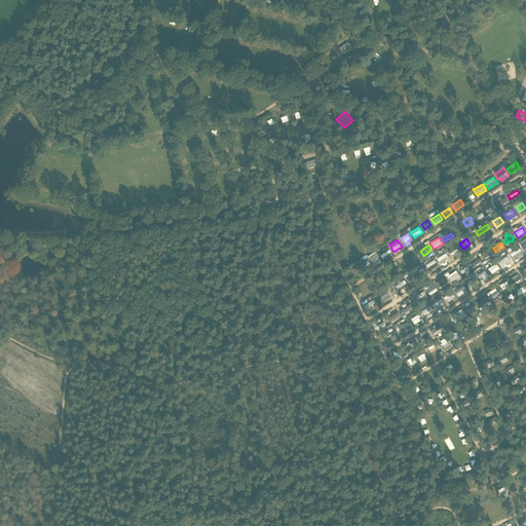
[(378,253),(381,259),(391,252),(387,246),(378,253)]
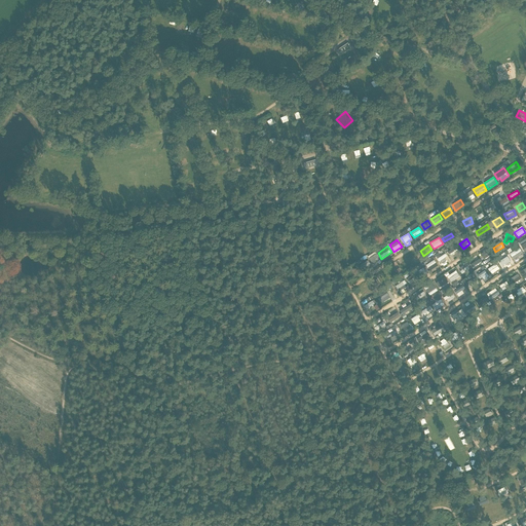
[(451,257),(459,252),(456,247),(448,252),(451,257)]
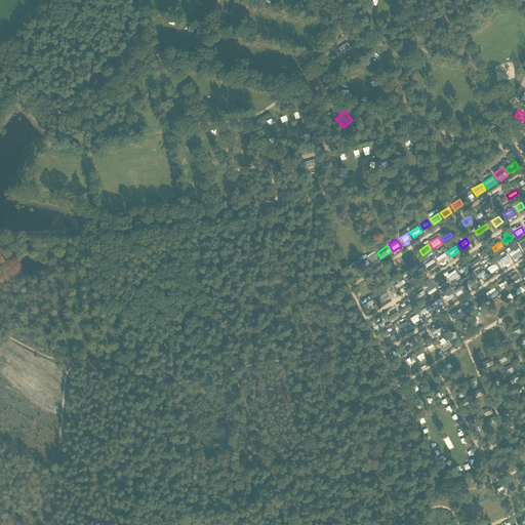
[(518,247),(509,253),(513,259),(519,255),(517,252),(520,250),(518,247)]
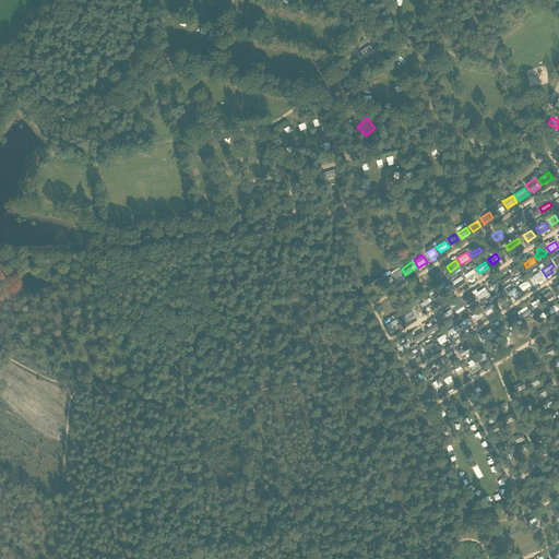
[(508,269),(513,276),(522,270),(518,264),(514,268),(512,265),(508,269)]
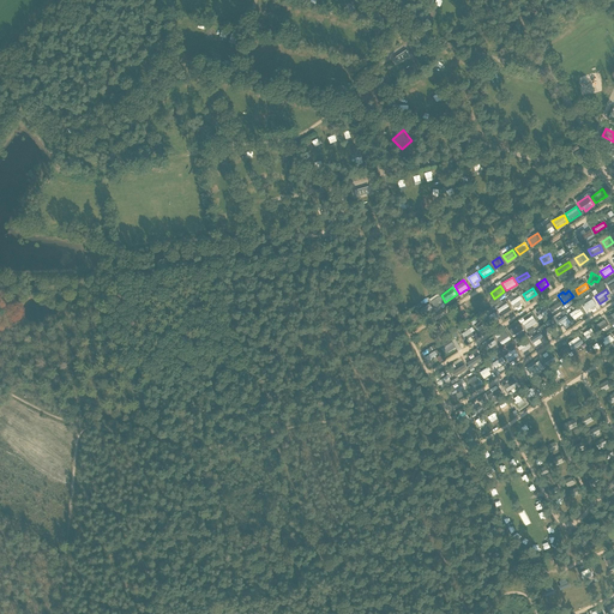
[(519,296),(510,302),(512,306),(512,305),(515,308),(521,304),(518,301),(522,299),(519,296)]
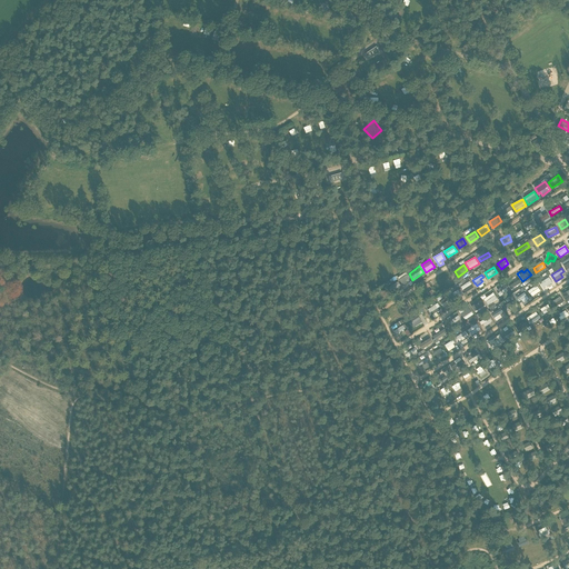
[(406,276),(399,280),(401,283),(403,286),(411,281),(408,276),(407,276),(406,276)]
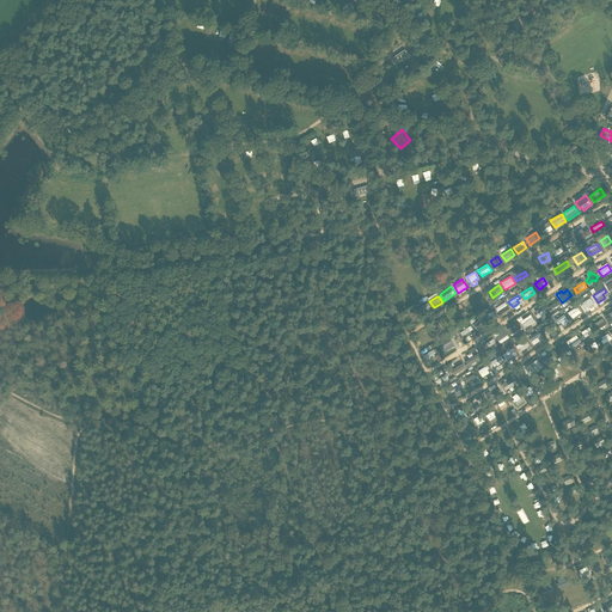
[(591,299),(581,305),(585,311),(594,305),(592,301),(591,299)]
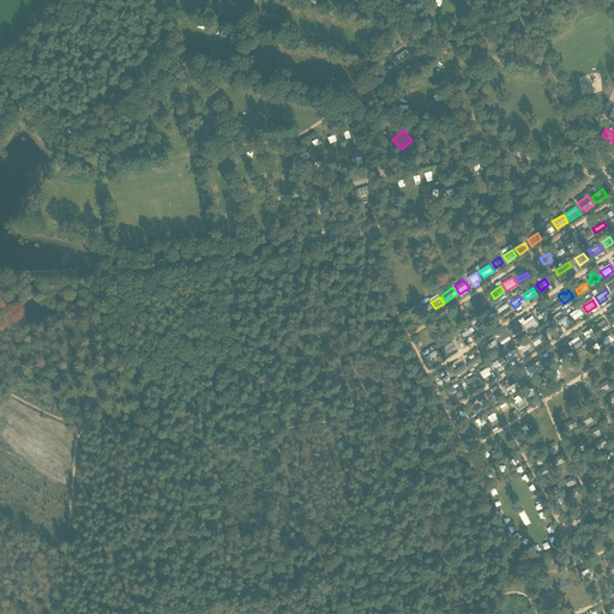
[(497,309),(504,320),(513,313),(507,302),(497,309)]
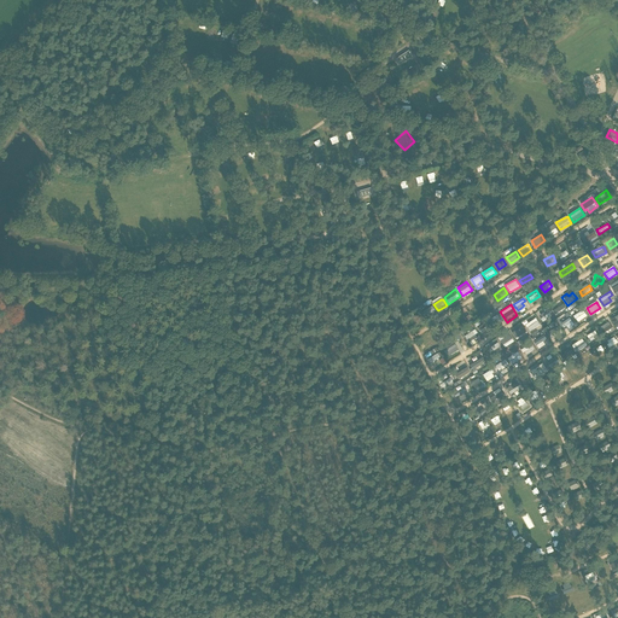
[(432,307),(423,313),(426,319),(436,313),(433,309),(432,307)]
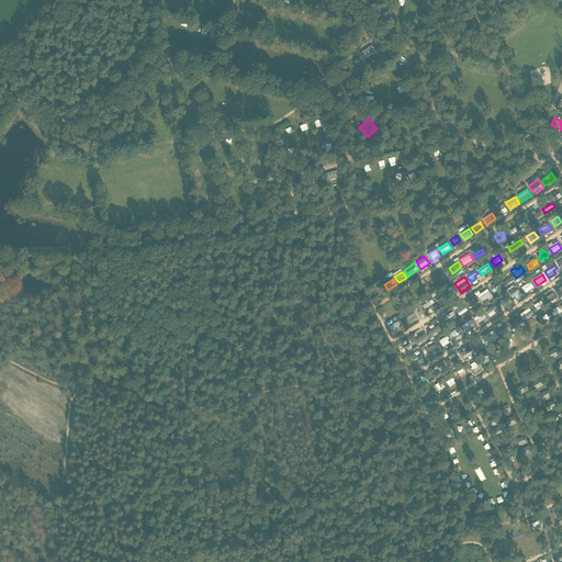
[(521,288),(526,293),(534,287),(530,281),(521,288)]
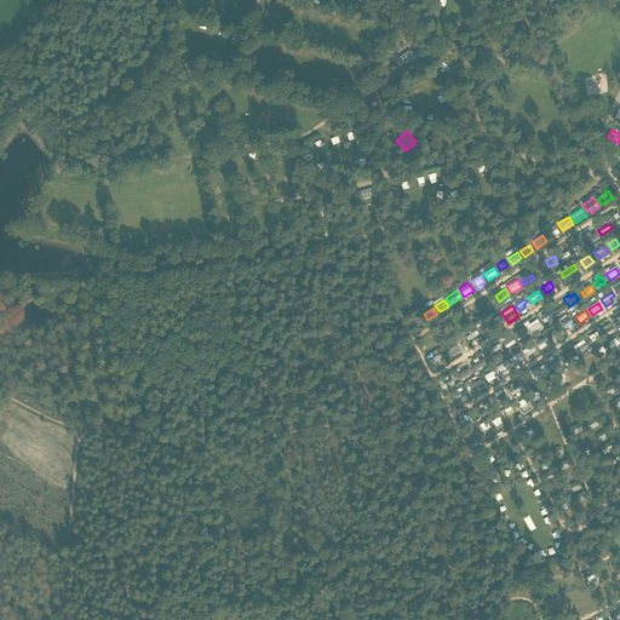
[(550,311),(540,317),(545,323),(554,317),(551,315),(552,315),(550,311)]
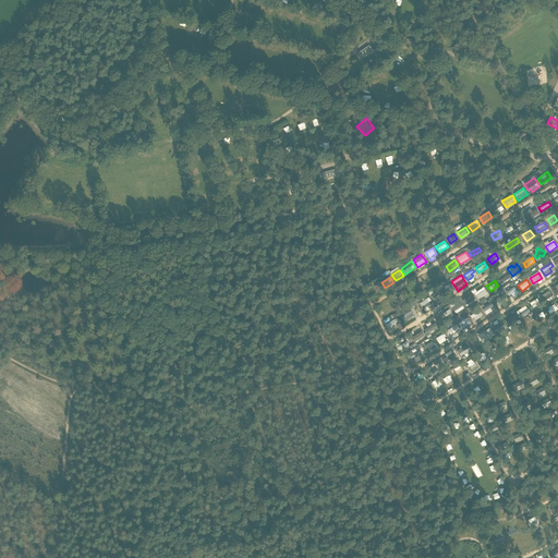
[(450,283),(444,287),(446,293),(452,290),(450,283)]
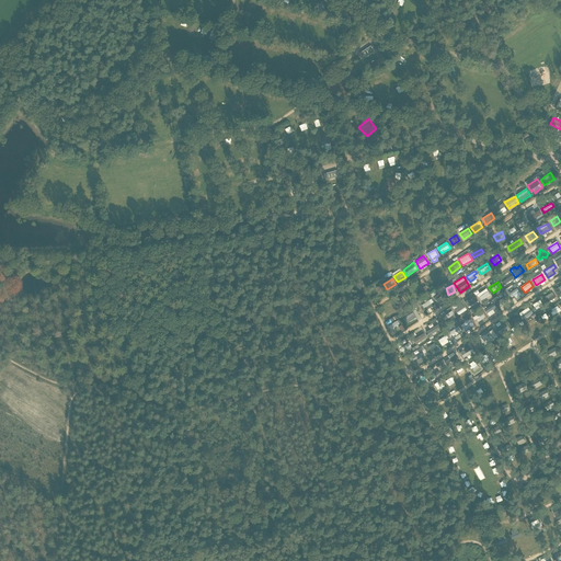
[(380,286),(371,292),(375,297),(384,292),(380,286)]
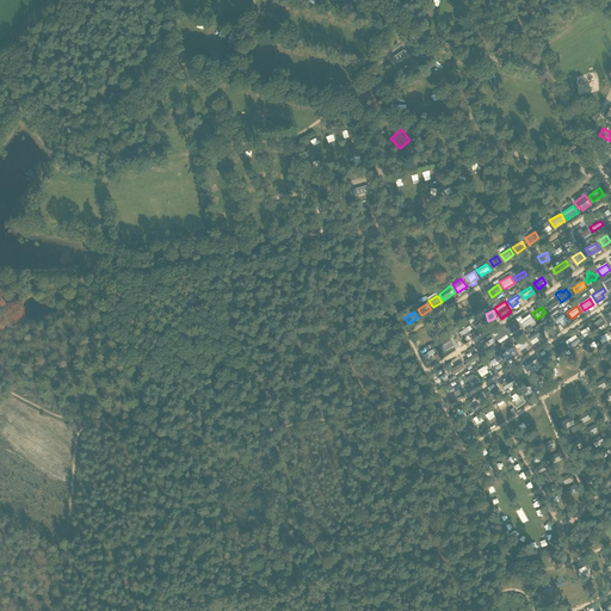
[(530,314),(519,321),(523,328),(535,321),(530,314)]
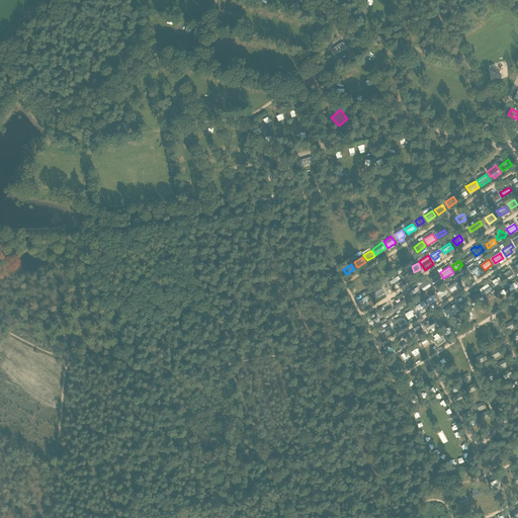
[(466,269),(462,272),(464,274),(458,278),(460,282),(470,275),(466,269)]
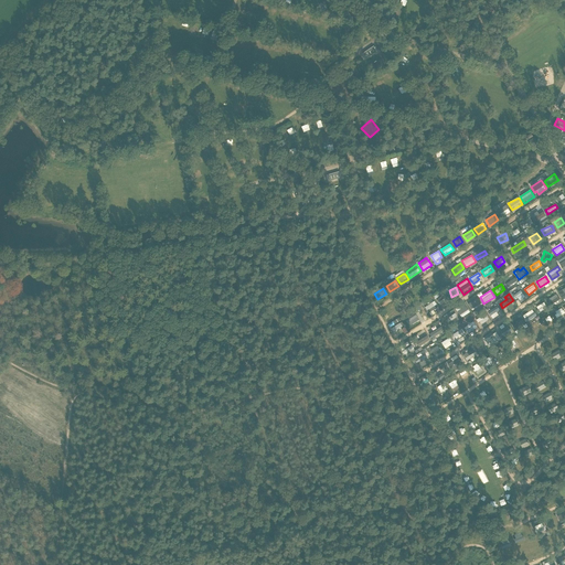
[(556,294),(547,299),(551,305),(560,299),(556,294)]
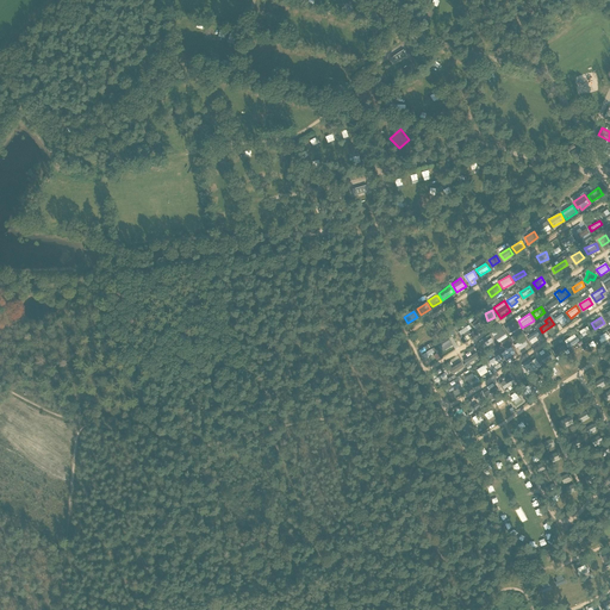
[(471,323),(474,330),(483,325),(478,318),(471,323)]
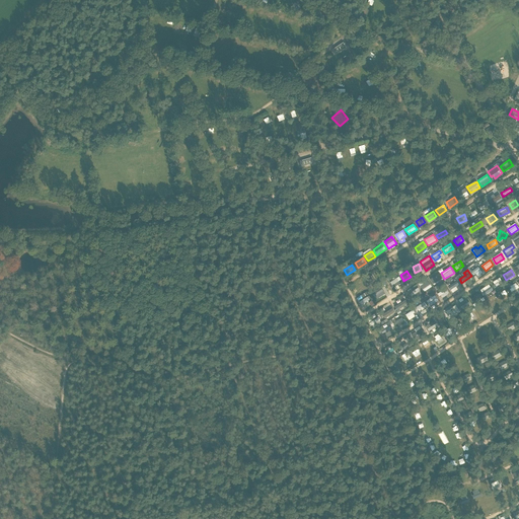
[(433,285),(442,279),(439,274),(430,280),(433,285)]
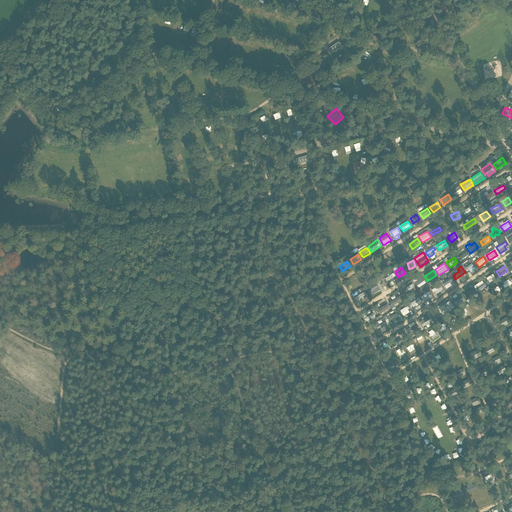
[(392,281),(395,280),(393,277),(395,276),(393,273),(385,278),(390,286),(394,284),(392,281)]
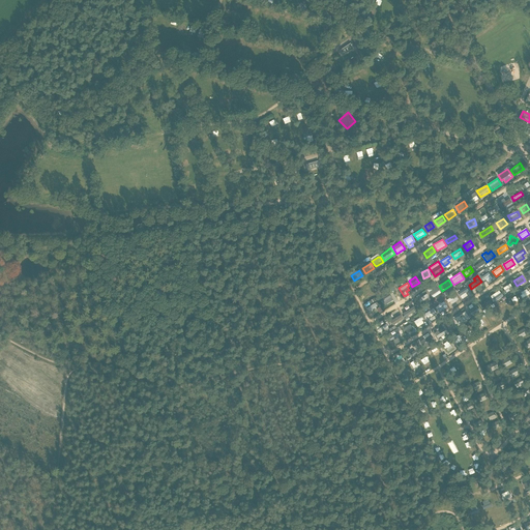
[(504,287),(506,292),(513,289),(511,284),(504,287)]
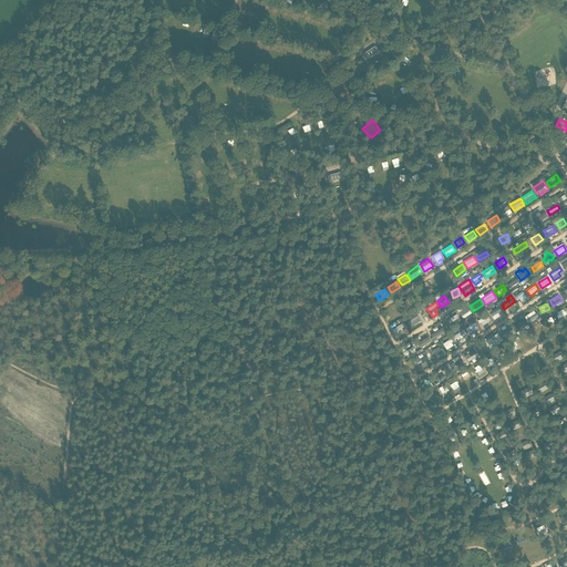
[(393,313),(389,317),(391,320),(399,315),(394,307),(392,308),(391,309),(393,313)]
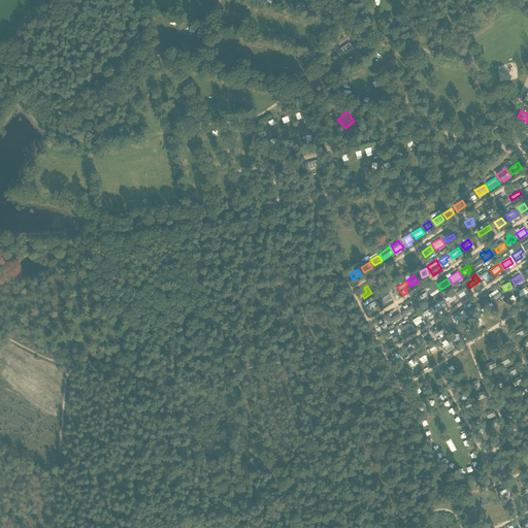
[(435,286),(427,291),(430,297),(439,292),(435,286)]
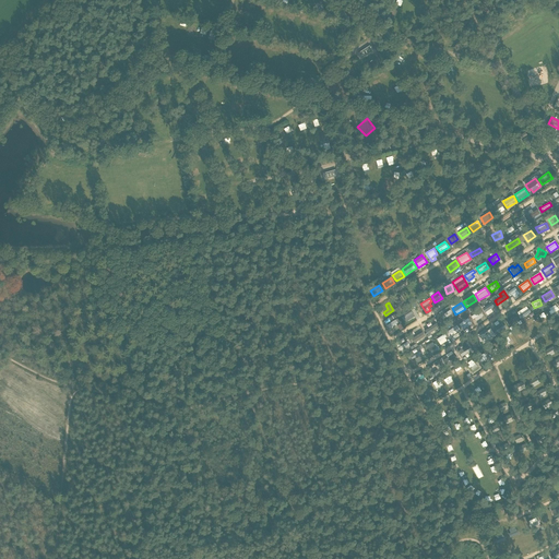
[(494,311),(491,308),(495,306),(491,302),(483,309),(488,316),(494,311)]
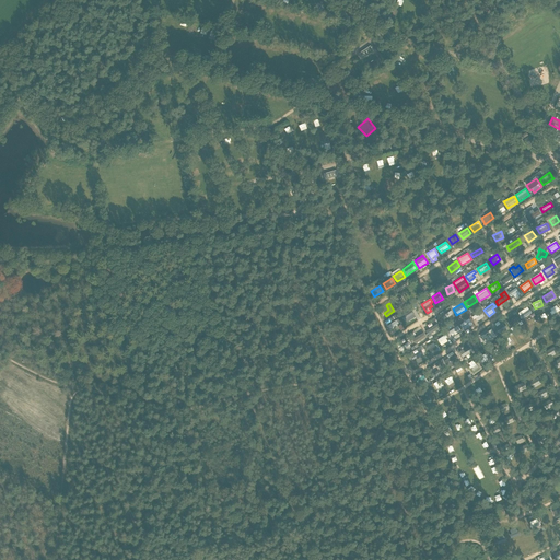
[(552,315),(559,311),(559,310),(558,305),(549,310),(552,315)]
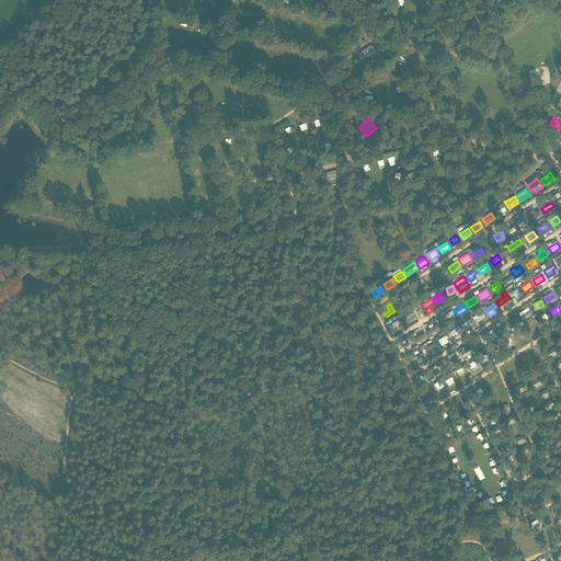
[(523,311),(522,308),(517,311),(524,321),(528,318),(527,316),(531,313),(528,308),(523,311)]
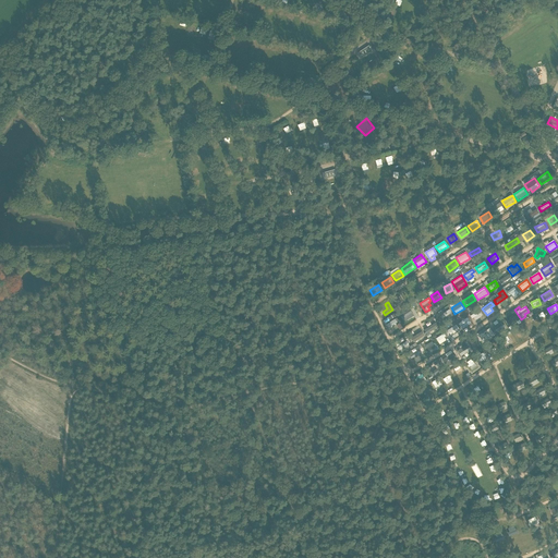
[(410,310),(400,315),(404,322),(413,316),(410,310)]
